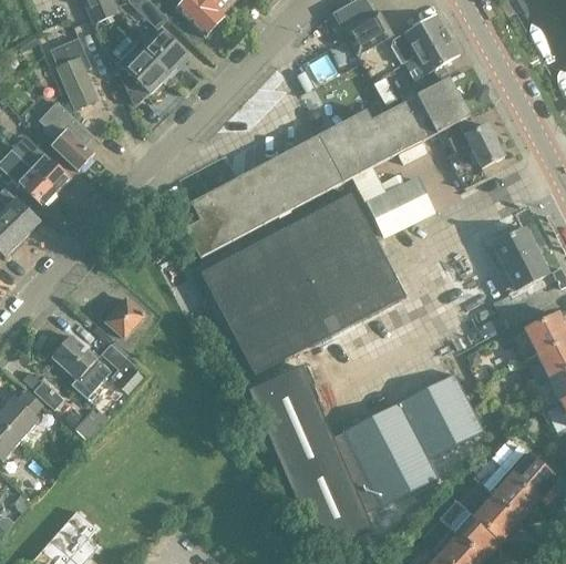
[(81,0),(92,24),(119,13),(112,0),(81,0)]
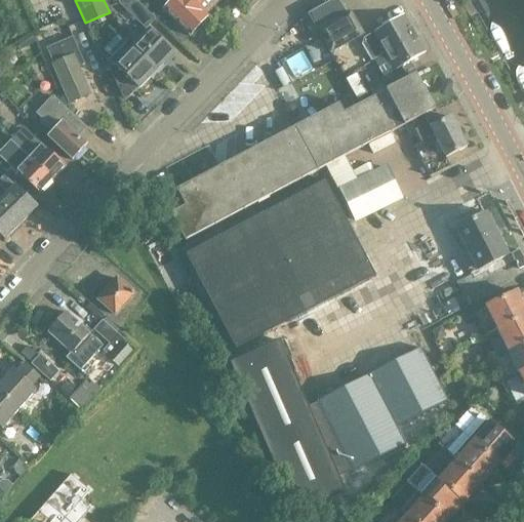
[(154,16),(136,0),(120,0),(119,1),(145,27),(154,16)]
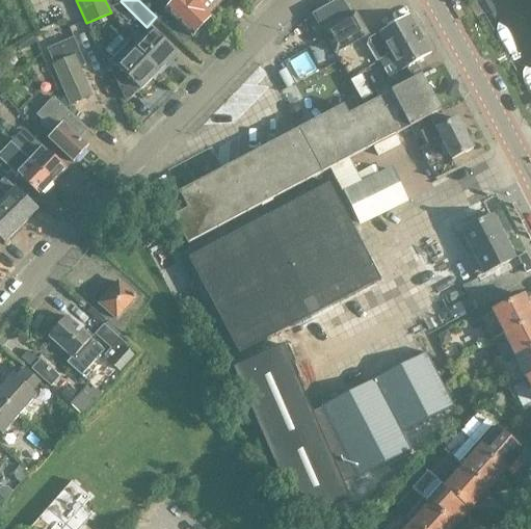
[(208,16),(191,0),(171,0),(165,7),(192,32),(208,16)]
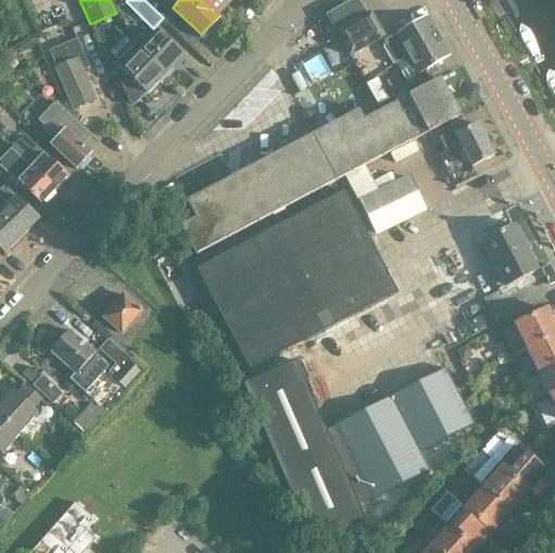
[(200,0),(217,16),(221,13),(219,12),(230,0),(200,0)]
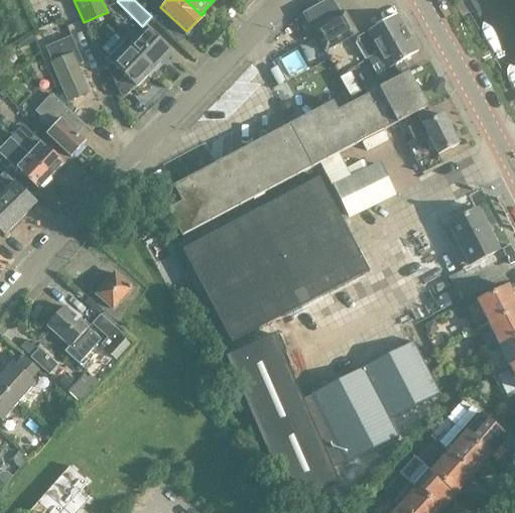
[(344,10),(312,27),(325,48),(356,30),(344,10)]
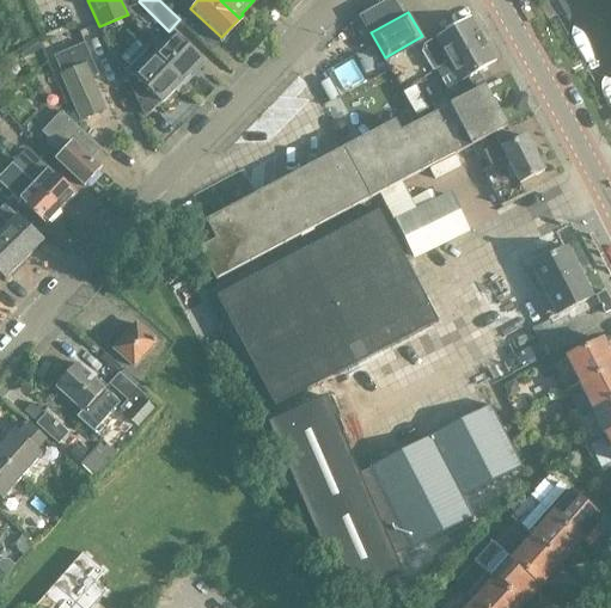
[(470,14),(438,35),(423,43),(422,48),(433,66),(483,36),(470,14)]
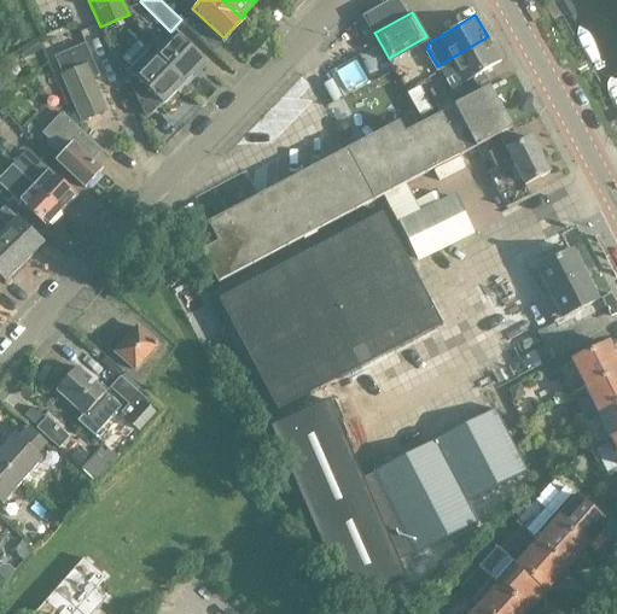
[(75,36),(69,22),(44,33),(50,47),(75,36)]
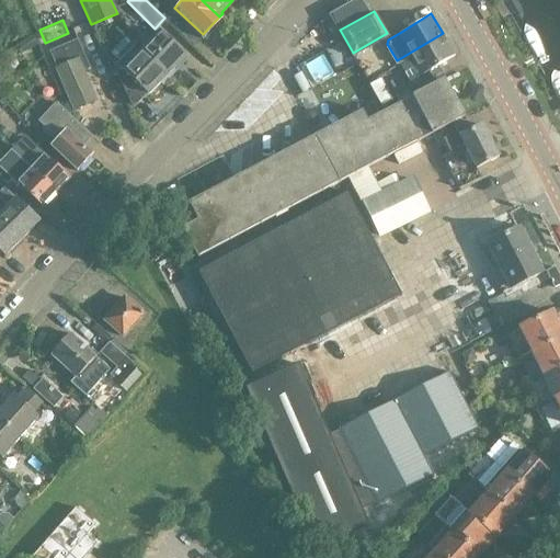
[(145,33),(136,42),(167,72),(185,54),(160,30),(150,40),(145,33)]
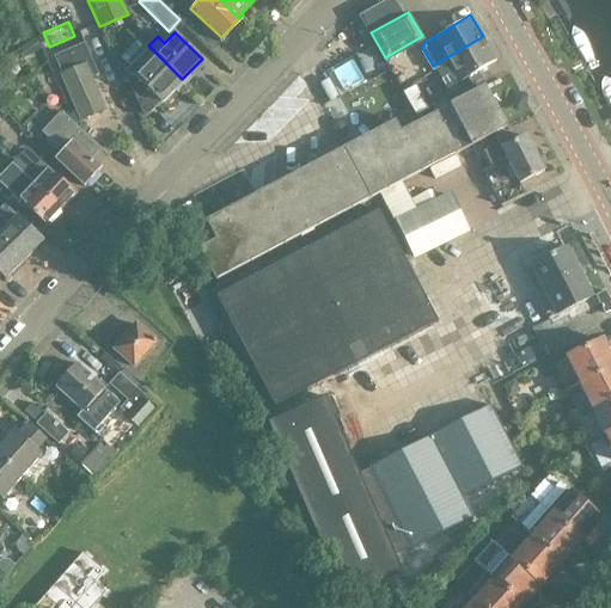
[(483,36),(433,66),(434,68),(438,67),(443,74),(451,69),(456,79),(466,73),(471,80),(480,74),(476,68),(495,57),(483,36)]
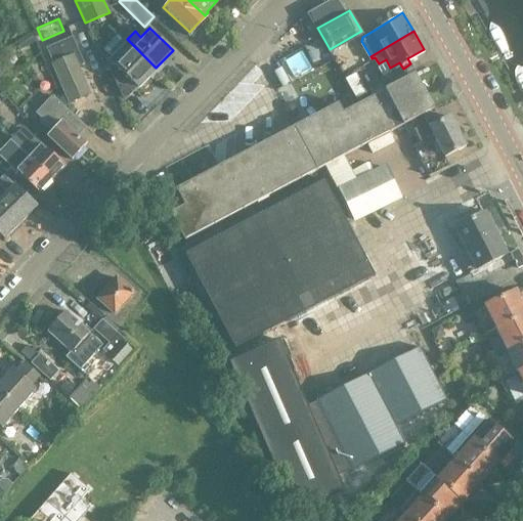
[(83,62),(72,35),(45,45),(51,61),(69,100),(89,92),(78,64),(83,62)]
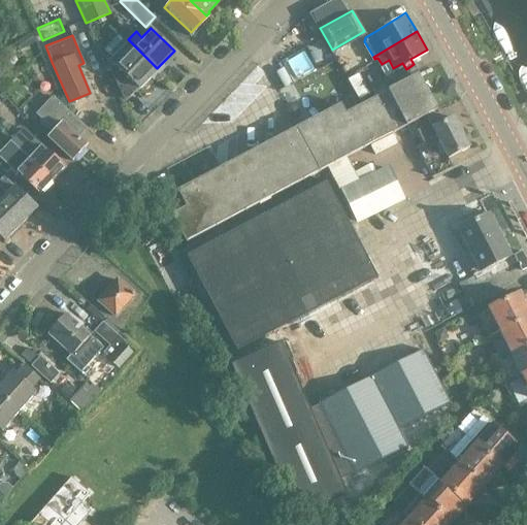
[(157,68),(128,39),(114,54),(118,61),(117,62),(139,86),(157,68)]
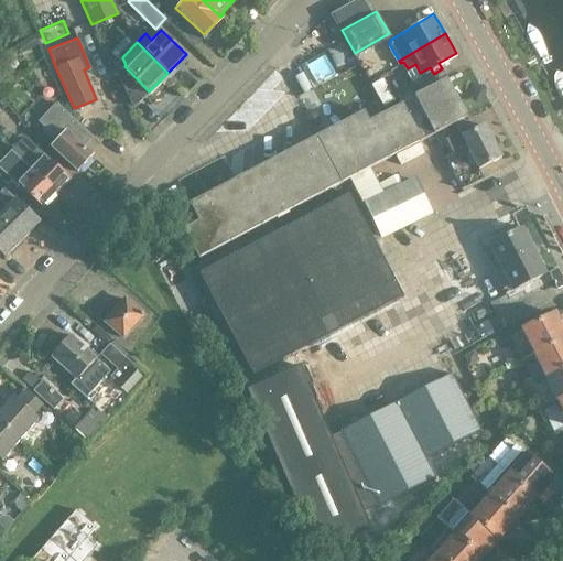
[(316,132),(316,133),(340,181),(419,139),(466,115),(446,77),(370,117),(365,107),(316,132)]
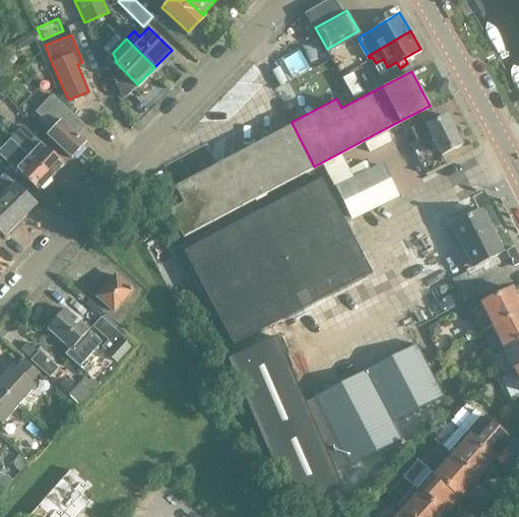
[(364,90),(351,71),(341,77),(352,97),(364,90)]
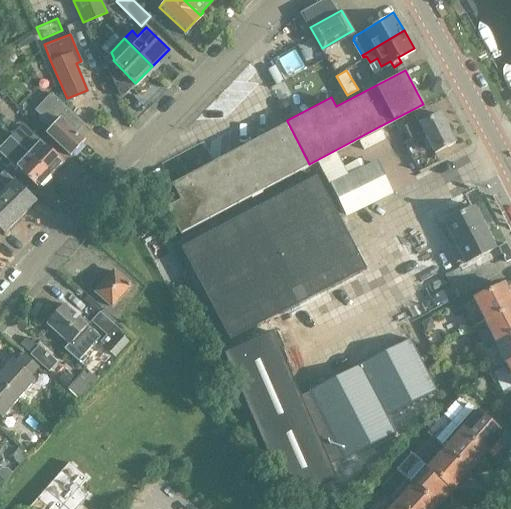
[(75,114),(52,91),(43,100),(42,99),(35,108),(52,124),(47,130),(70,153),(84,138),(67,122),(75,114)]
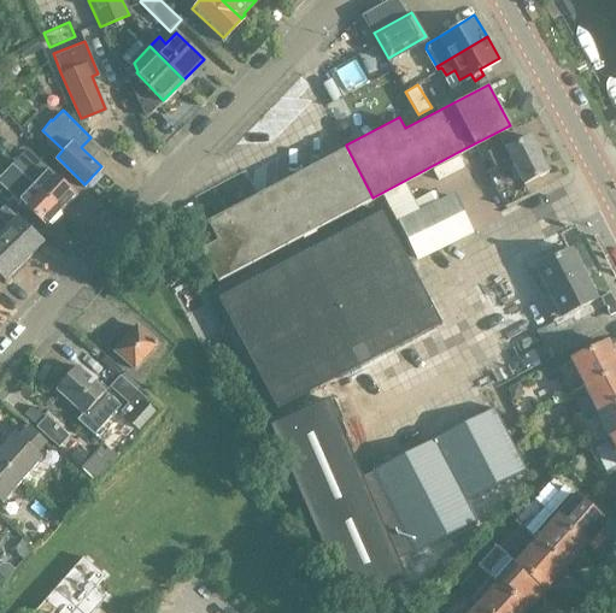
[(490,149),(491,152),(497,163),(511,155),(524,181),(549,169),(532,136),(511,146),(509,141),(490,149)]
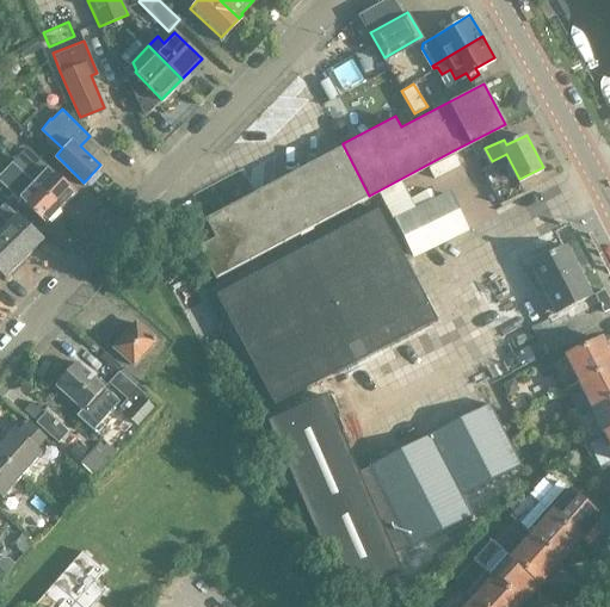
[(214,237),(197,246),(214,278),(369,196),(343,144),(204,218),(214,237)]
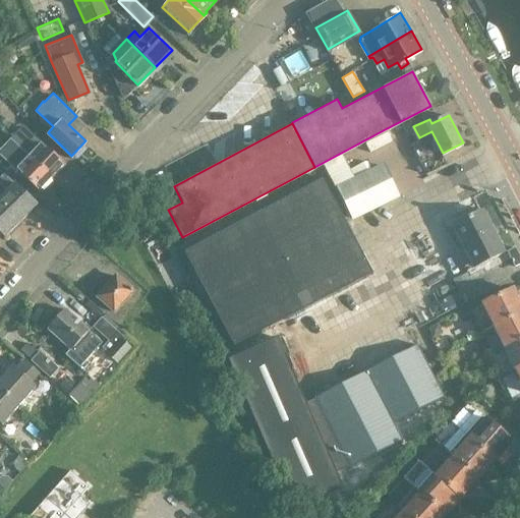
[(64,164),(41,142),(21,125),(9,138),(19,148),(52,177),(64,164)]
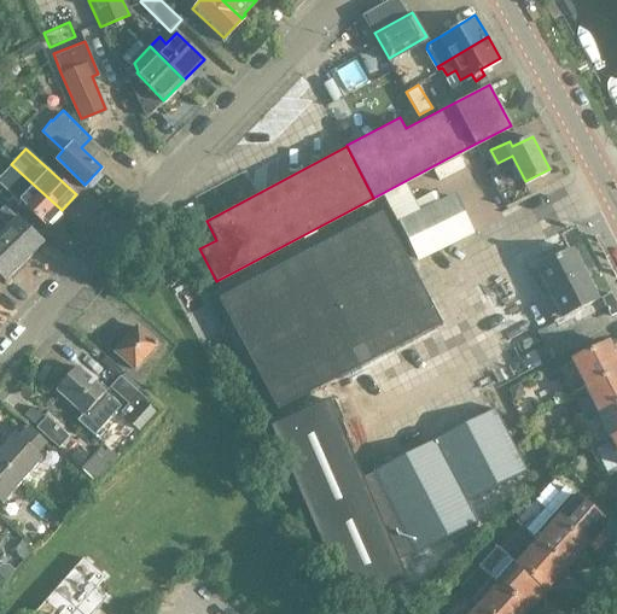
[(62,210),(23,175),(11,164),(0,175),(0,182),(19,202),(47,227),(62,210)]
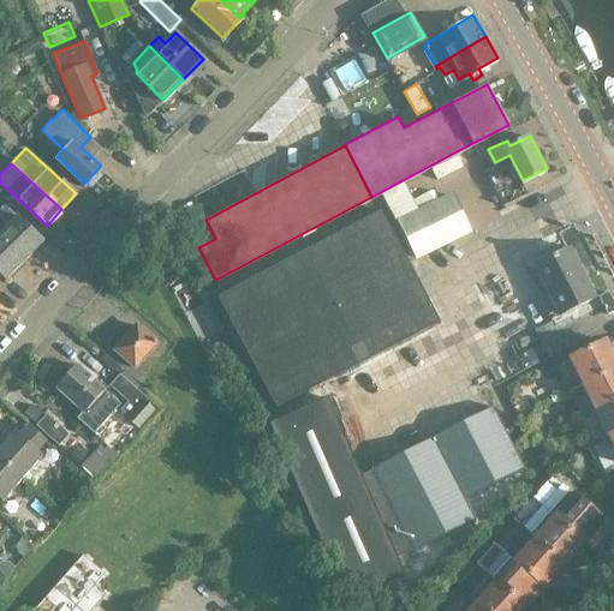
[(452,193),(398,220),(415,253),(469,227),(452,193)]
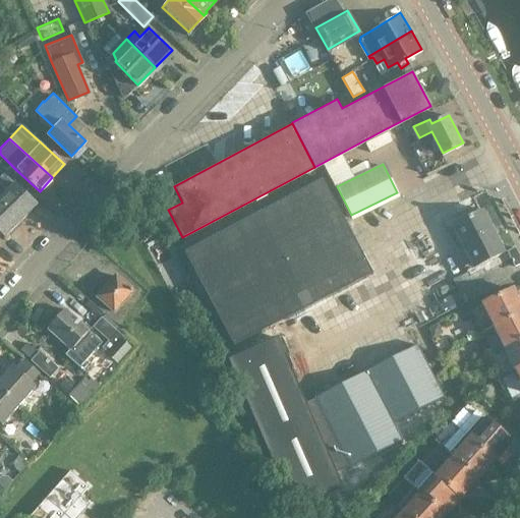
[(0,183),(5,189),(0,194),(0,197),(20,219),(36,204),(3,171),(0,174),(0,183)]
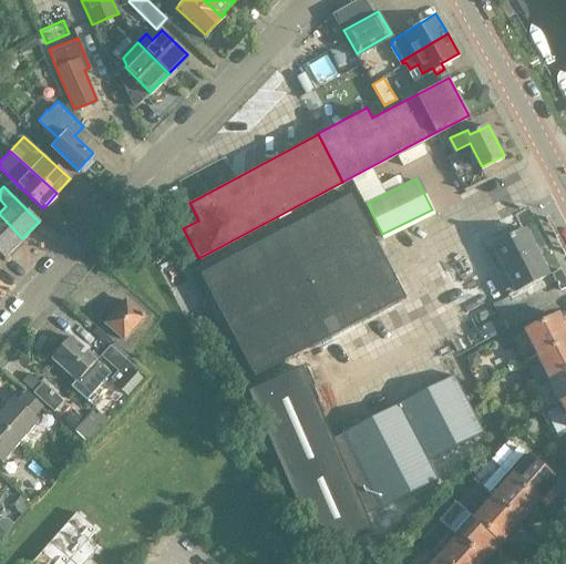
[(405,295),(377,241),(351,193),(201,273),(255,375),(405,295)]
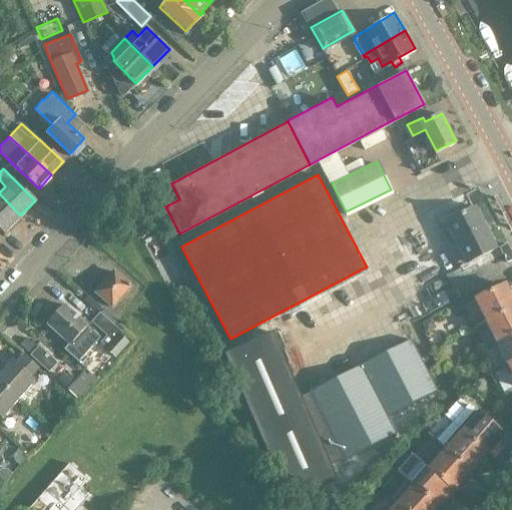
[(511,194),(507,186),(498,191),(507,207),(511,204),(511,194)]
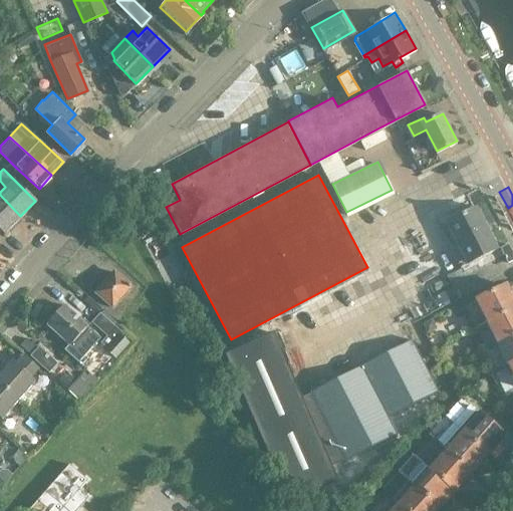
[(156,193),(159,201),(168,198),(165,190),(156,193)]
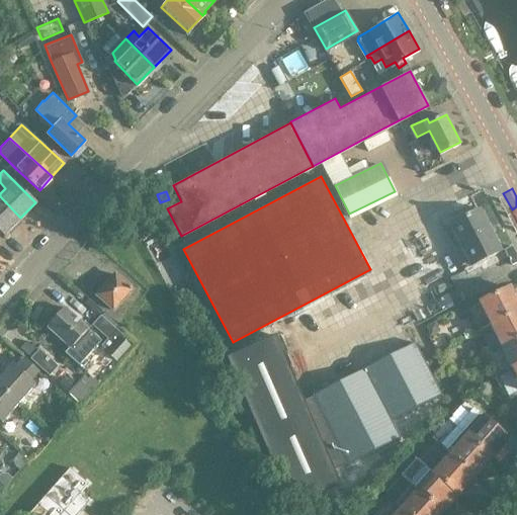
[(0,228),(4,233),(20,218),(0,196),(0,228)]
